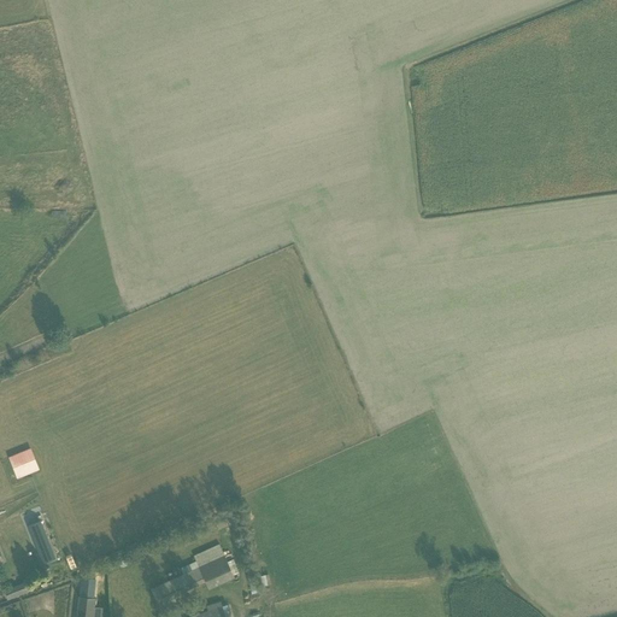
[(9,454),(15,479),(39,471),(33,448),(9,454)]
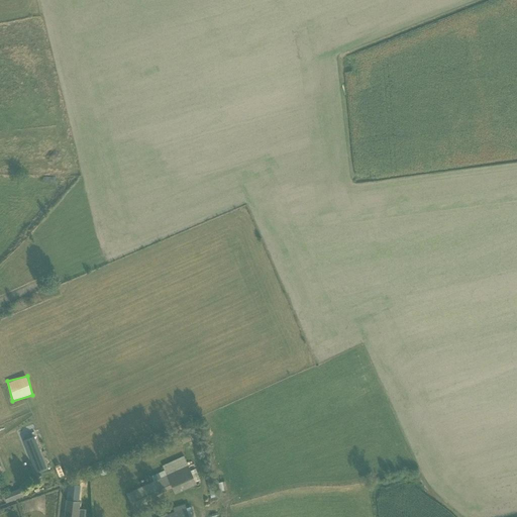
[(34,437),(23,441),(35,471),(45,467),(34,437)]
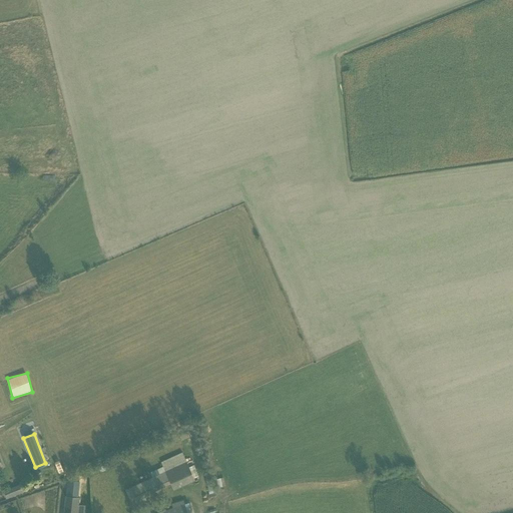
[(132,487),(130,488),(134,496),(136,500),(152,492),(153,492),(170,484),(170,483),(191,474),(191,473),(182,453),(160,462),(162,467),(165,472),(152,478),(132,487)]
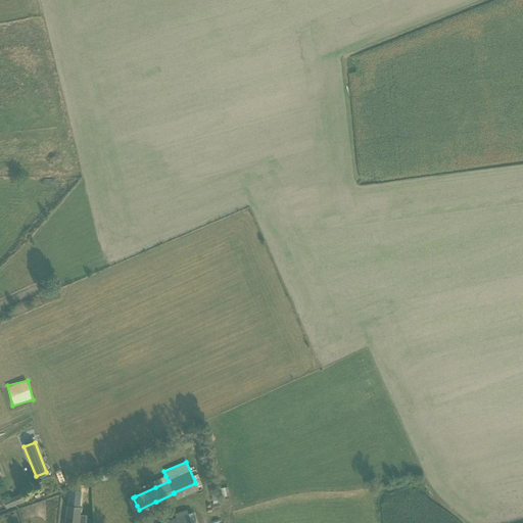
[(197,474),(193,476),(198,487),(202,485),(197,474)]
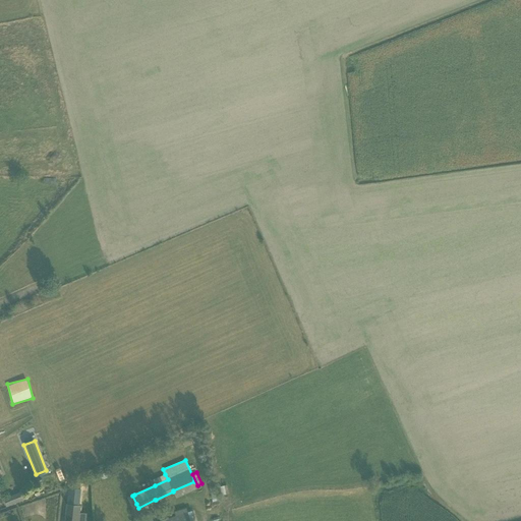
[(66,504),(64,520),(77,520),(80,506),(79,506),(80,488),(68,487),(66,504)]
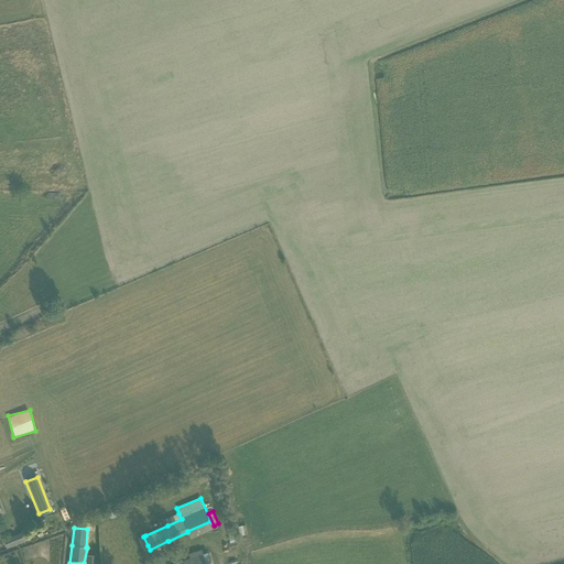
[(22,532),(3,540),(7,549),(25,542),(22,532)]
